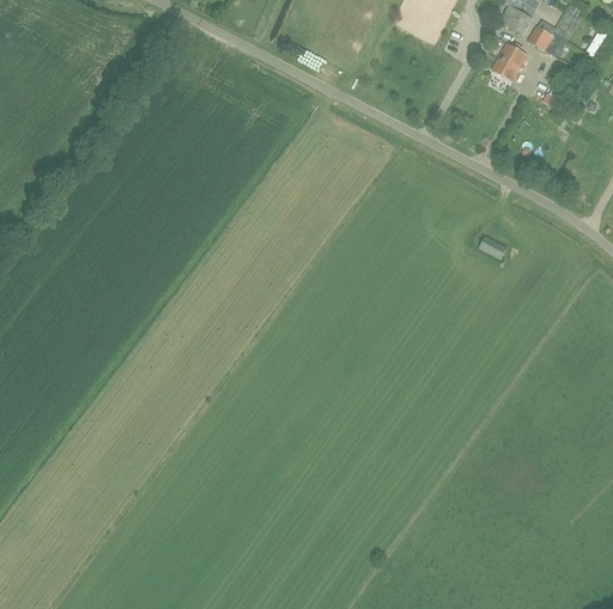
[(510,4),(501,20),(522,32),(532,17),(541,0),(502,0),(508,2),(510,4)]
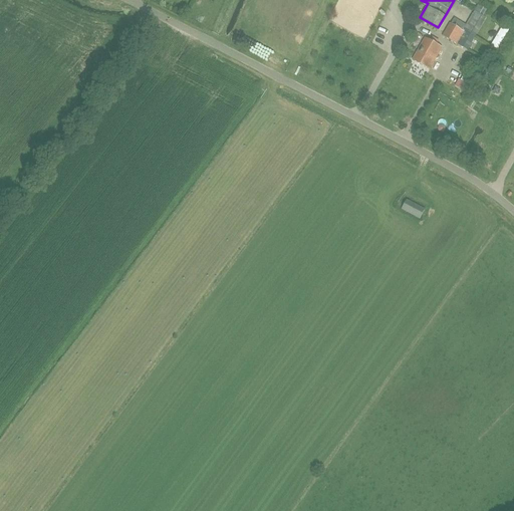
[(450,20),(442,32),(467,47),(486,15),(489,9),(478,2),(475,7),(474,8),(466,22),(455,16),(452,21),(450,20)]
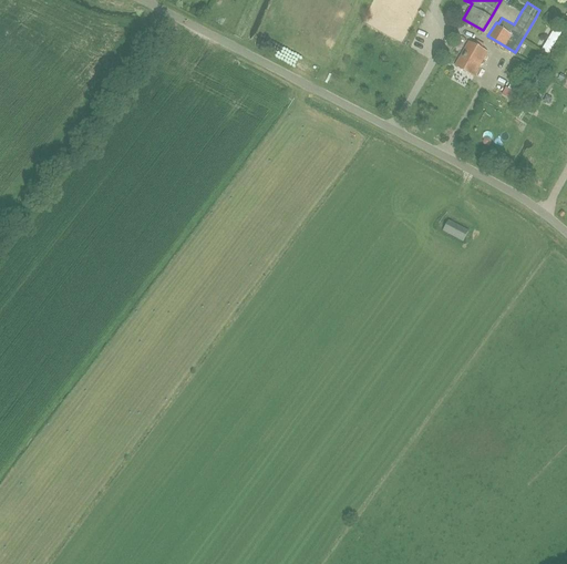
[(552,31),(542,48),(548,52),(559,34),(552,31)]
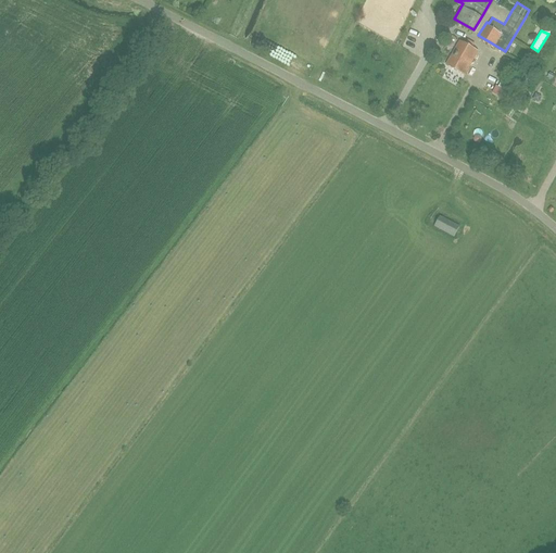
[(464,72),(478,48),(459,38),(446,62),(464,72)]
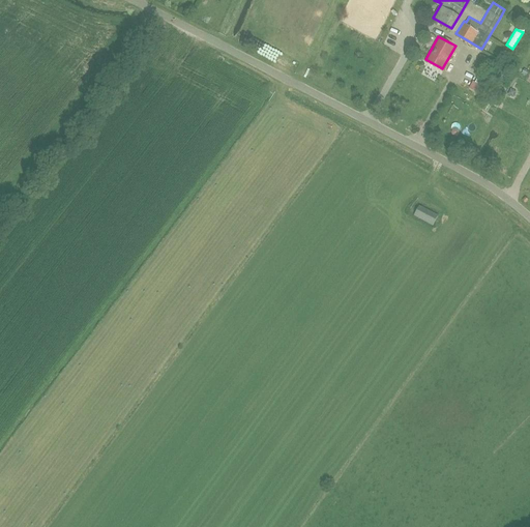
[(480,52),(472,67),(481,72),(490,57),(480,52)]
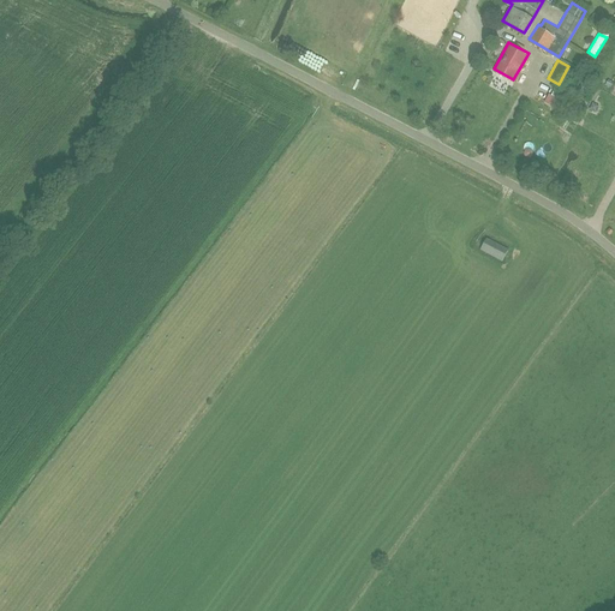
[(502,259),(508,246),(487,234),(479,247),(502,259)]
